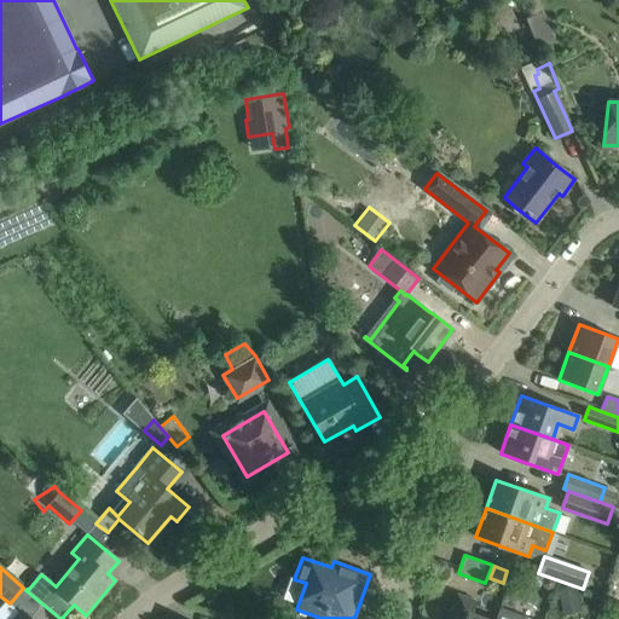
[(486,618),(470,613),(474,601),(457,595),(447,618),(486,618)]
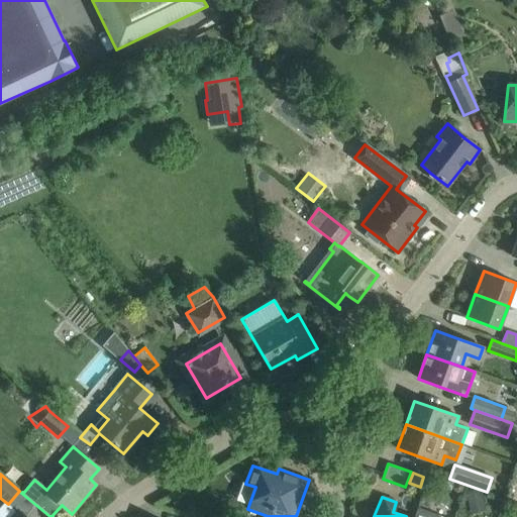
[(413,516),(445,516),(417,507),(413,516)]
